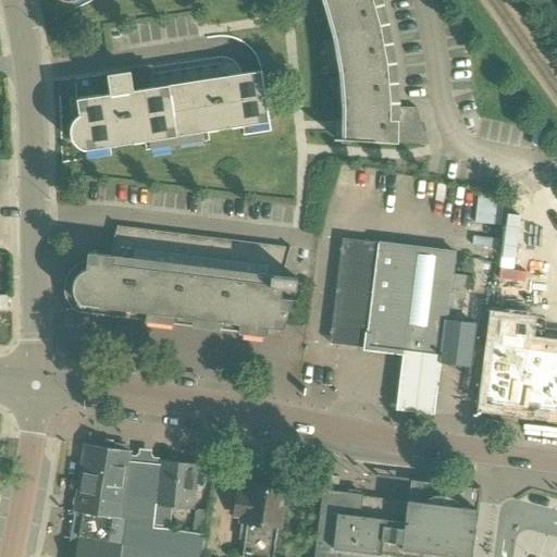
[(323,0),(327,21),(330,31),(332,41),(335,62),(338,82),(341,100),(343,119),(343,140),(428,145),(416,108),(398,108),(397,98),(397,93),(397,87),(396,77),(395,66),(395,61),(393,51),(392,40),(390,31),(388,25),(385,15),(383,5),(381,0),(323,0)]
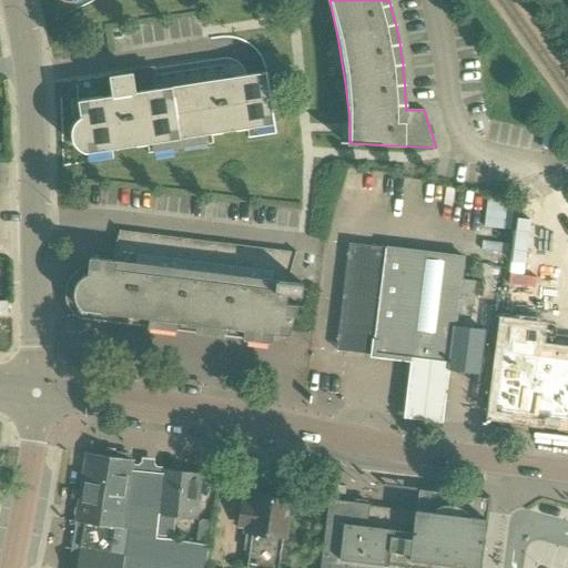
[(71,135),(71,138),(71,140),(72,142),(73,144),(74,145),(77,148),(79,150),(81,151),(83,152),(85,152),(88,153),(90,153),(92,153),(107,151),(107,150),(146,144),(148,153),(208,144),(206,135),(247,129),(246,119),(269,115),(262,73),(134,93),(131,73),(108,77),(111,97),(77,102),(80,118),(78,120),(75,121),(74,123),(73,125),(72,128),(71,130),(71,132),(71,135)]
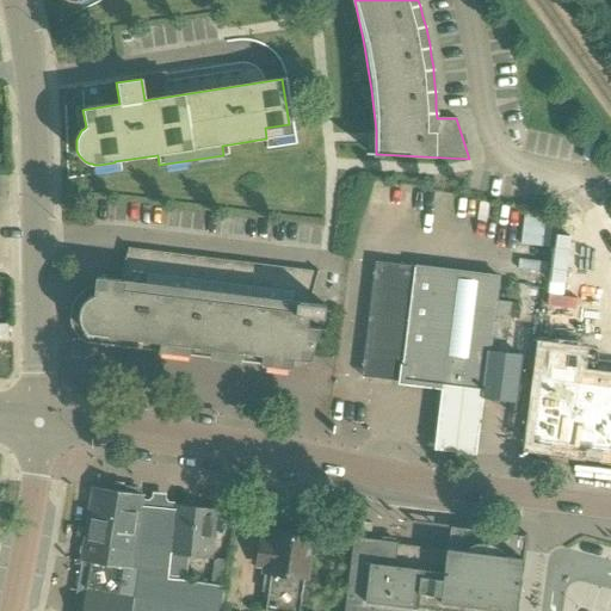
[(547,254),(582,258),(587,216),(538,210),(536,233),(549,234),(547,254)]
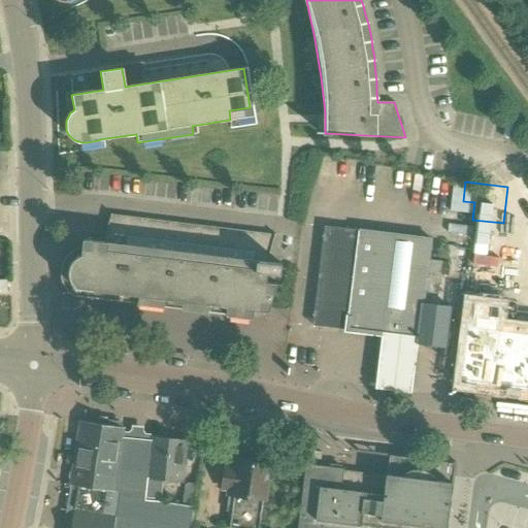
[(112,236),(114,222),(108,221),(105,235),(112,236)]
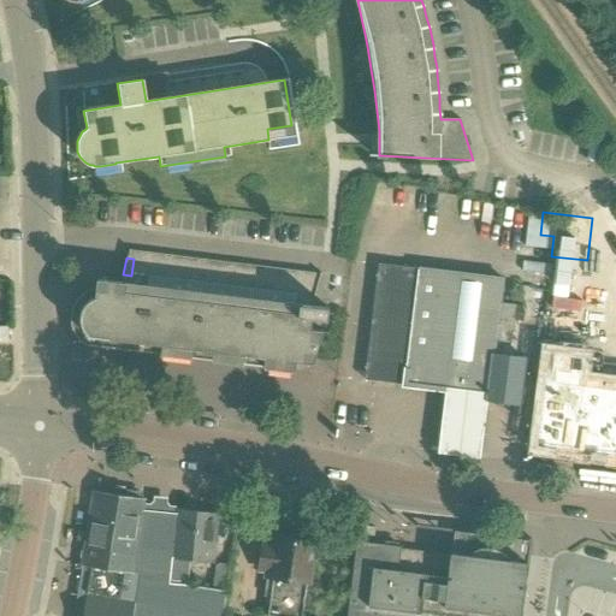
[(219,270),(214,268),(213,276),(201,274),(200,284),(191,283),(183,282),(175,280),(165,279),(167,264),(134,259),(131,276),(123,274),(119,284),(96,280),(95,289),(94,298),(93,300),(92,300),(90,301),(88,302),(87,303),(86,303),(84,304),(83,306),(83,307),(82,309),(81,311),(81,312),(80,314),(80,315),(80,318),(80,319),(80,320),(80,323),(80,324),(81,325),(81,327),(82,329),(83,330),(84,331),(86,332),(87,333),(88,335),(89,336),(90,337),(92,337),(94,338),(95,338),(96,338),(155,345),(154,350),(189,354),(189,350),(207,351),(206,357),(241,361),(241,356),(260,359),(259,363),(294,367),(294,362),(295,362),(296,356),(311,359),(315,341),(319,341),(320,341),(323,332),(311,330),(312,319),(325,321),(326,321),(329,309),(313,307),(302,306),(303,296),(304,280),(279,277),(277,292),(268,292),(260,291),(252,290),(243,289),(235,288),(225,286),(217,285),(219,270)]
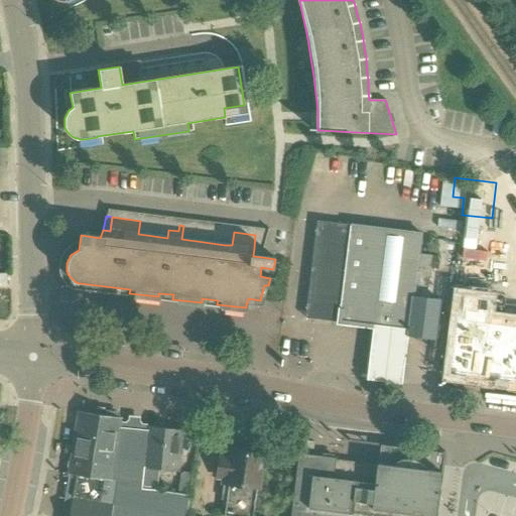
[(138,234),(146,235),(147,221),(140,221),(138,234)]
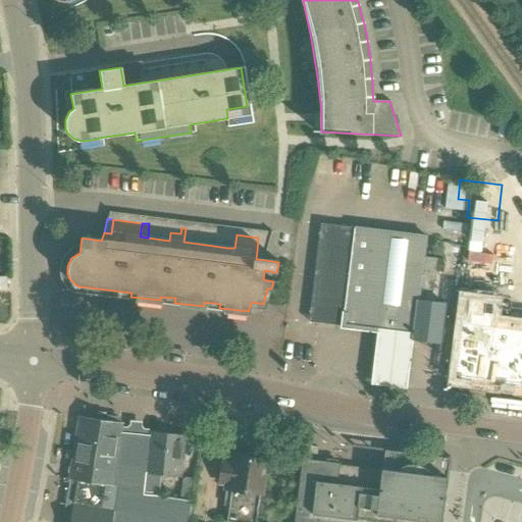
[(148,238),(155,239),(156,224),(149,223),(148,238)]
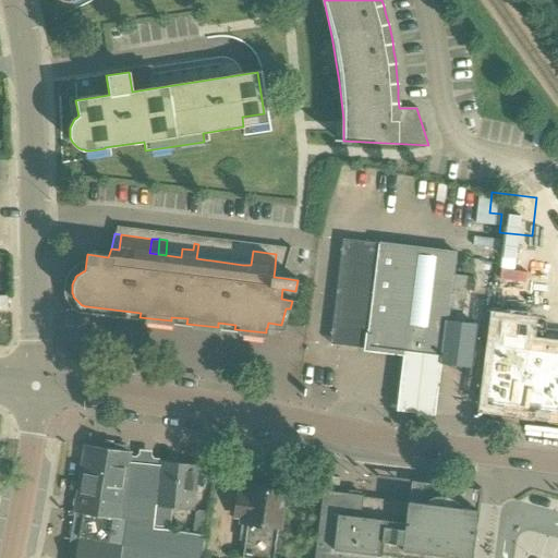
[(344,239),(331,344),(339,346),(441,359),(446,322),(447,322),(448,310),(463,312),(465,291),(466,277),(452,276),(456,253),(379,244),(379,243),(344,239)]
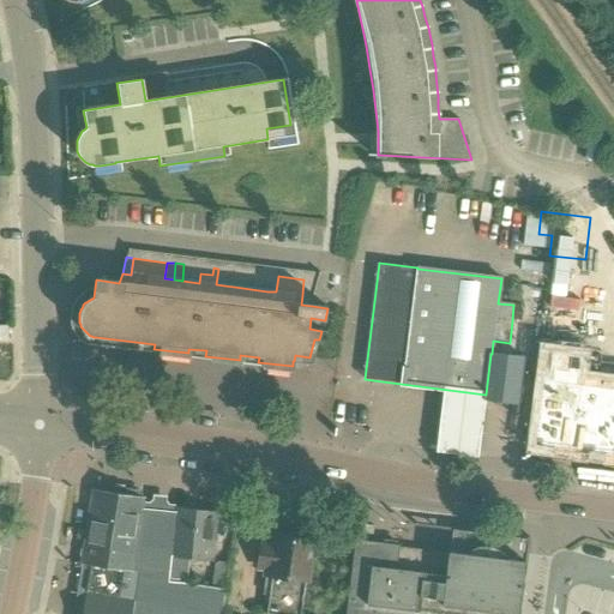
[(182,281),(191,282),(192,265),(184,264),(182,281)]
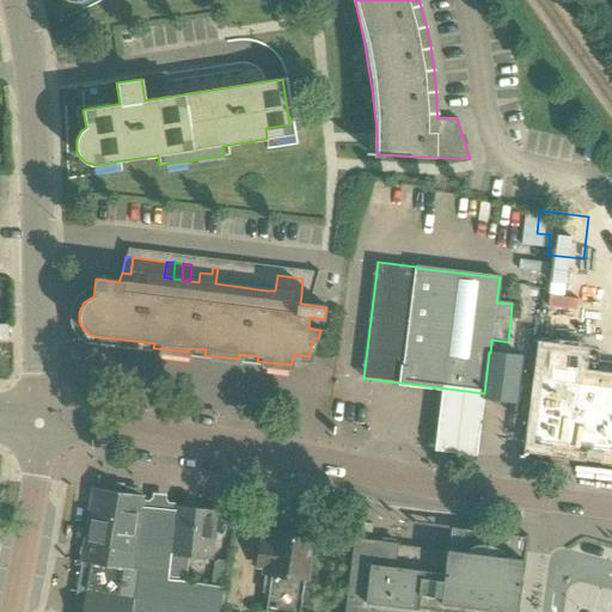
[(199,282),(200,273),(201,265),(191,264),(190,281),(199,282)]
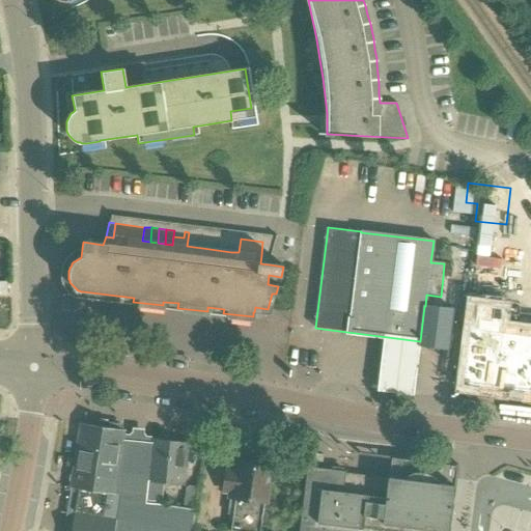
[(187,246),(194,247),(196,233),(189,232),(187,246)]
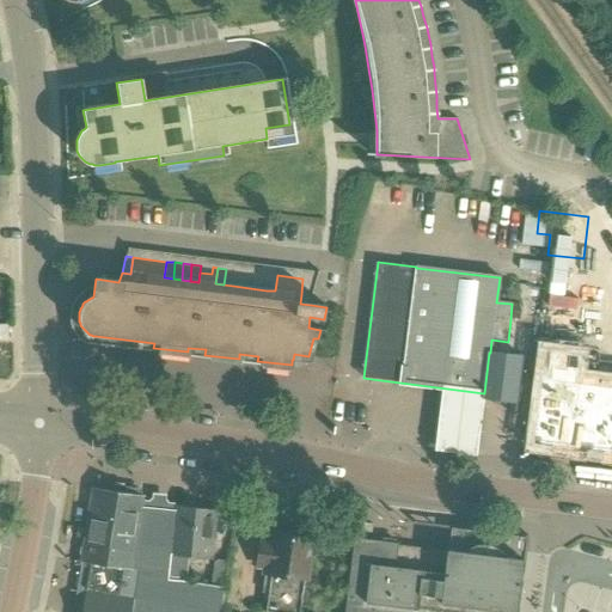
[(224,285),(233,286),(234,270),(226,269),(224,285)]
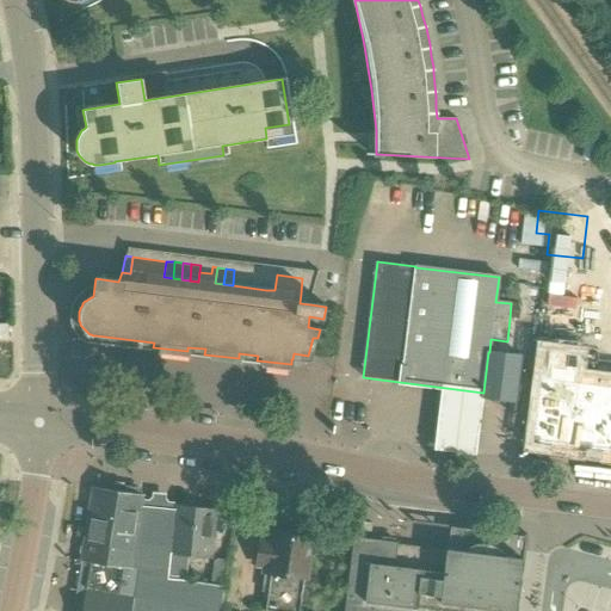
[(233,285),(241,287),(242,270),(234,270),(233,285)]
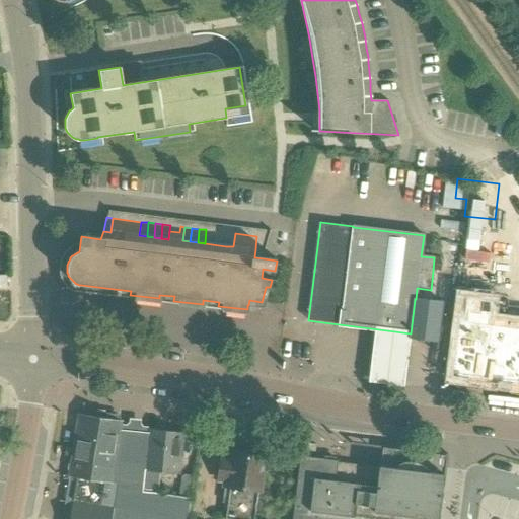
[(205,243),(212,244),(213,230),(206,229),(205,243)]
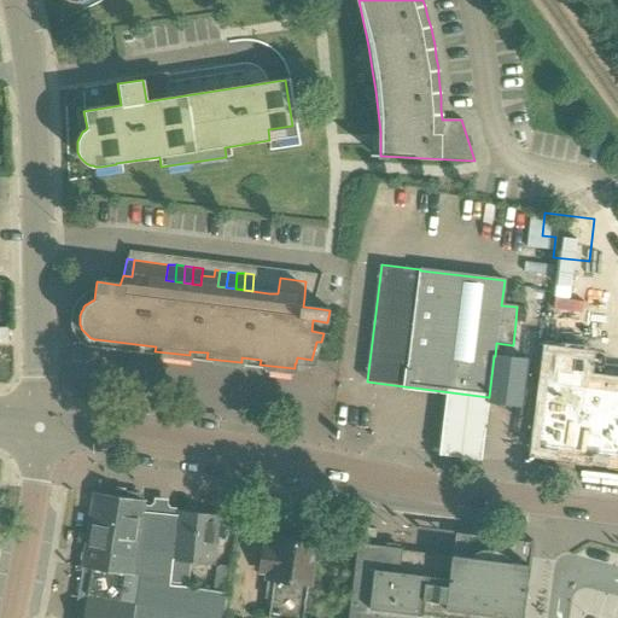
[(252,291),(261,292),(263,275),(254,274),(252,291)]
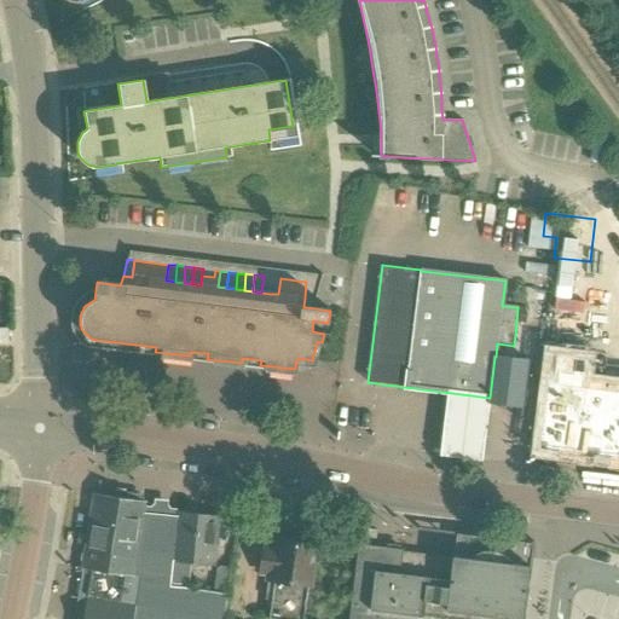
[(261,293),(270,294),(272,277),(264,276),(261,293)]
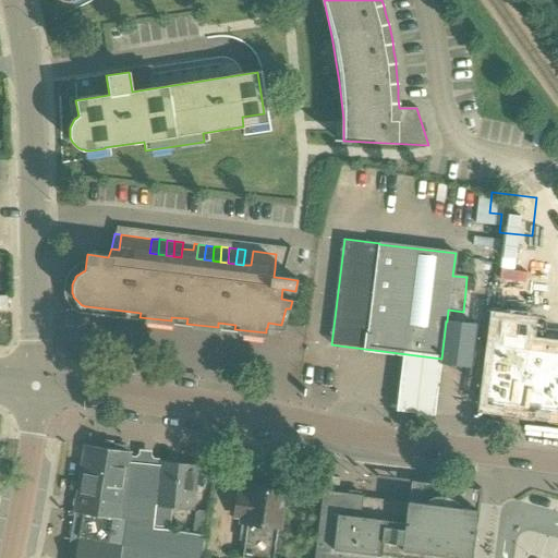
[(251,265),(253,251),(245,250),(243,265),(251,265)]
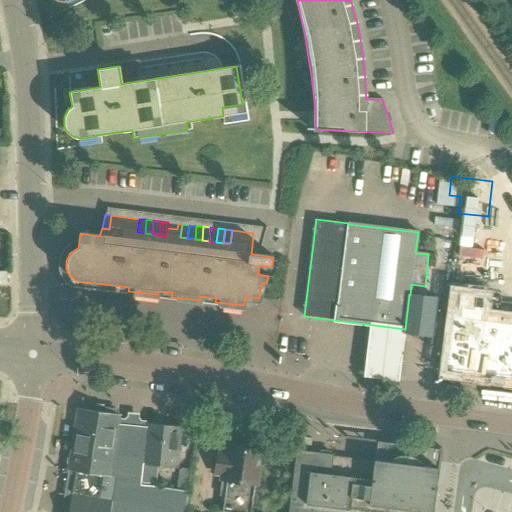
[(428,254),(427,267),(434,268),(436,255),(428,254)]
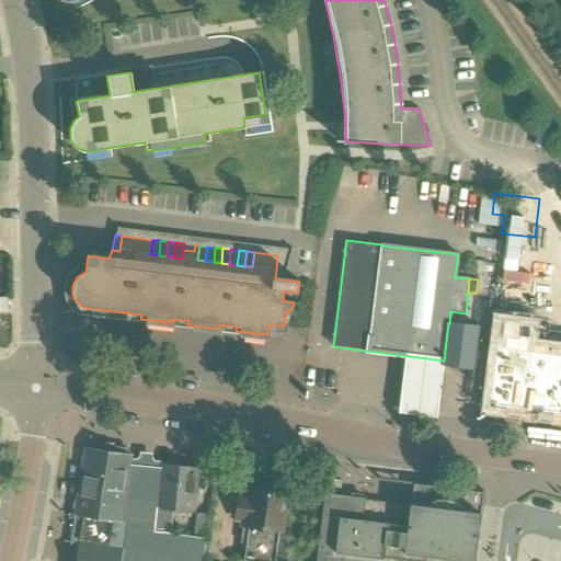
[(530,324),(500,321),(489,405),(560,414),(560,354),(528,350),(530,324)]
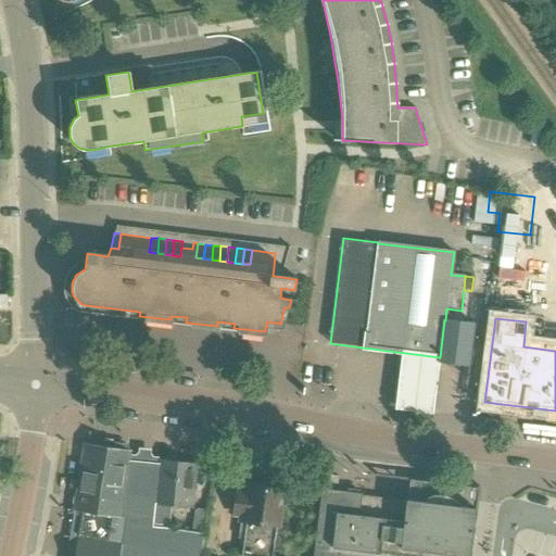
[(444,320),(440,357),(439,362),(468,365),(474,324),(445,320),(444,320)]
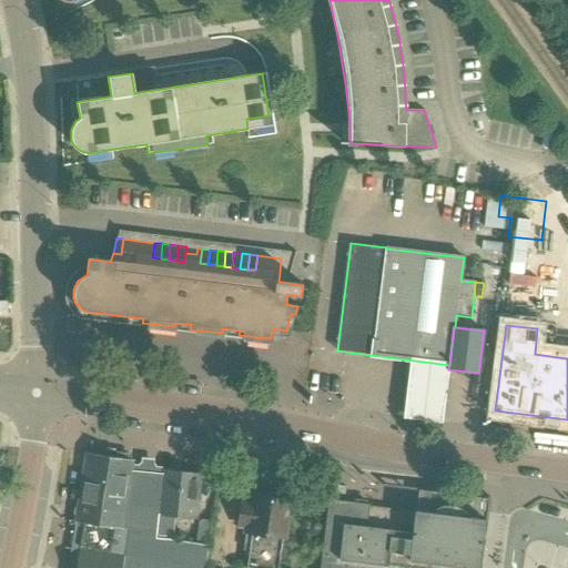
[(447,365),(408,361),(402,415),(440,419),(447,365)]
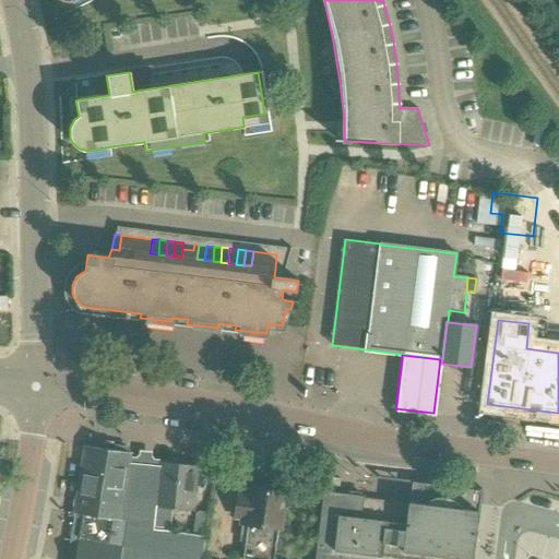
[(75,558),(121,558),(140,462),(130,461),(131,455),(85,448),(74,514),(78,514),(74,535),(79,542),(75,558)]
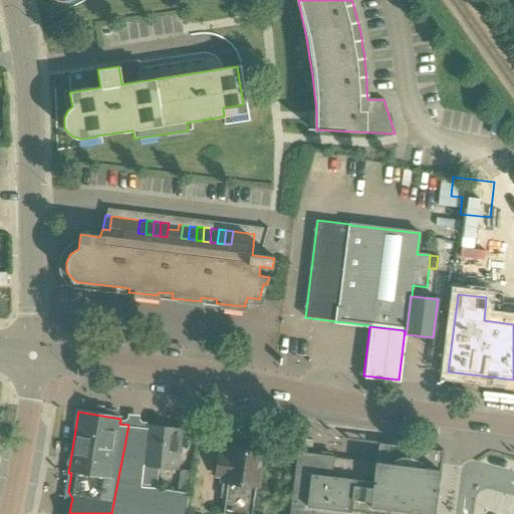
[(129,425),(111,513),(186,513),(189,493),(156,489),(159,468),(179,470),(183,430),(129,425)]
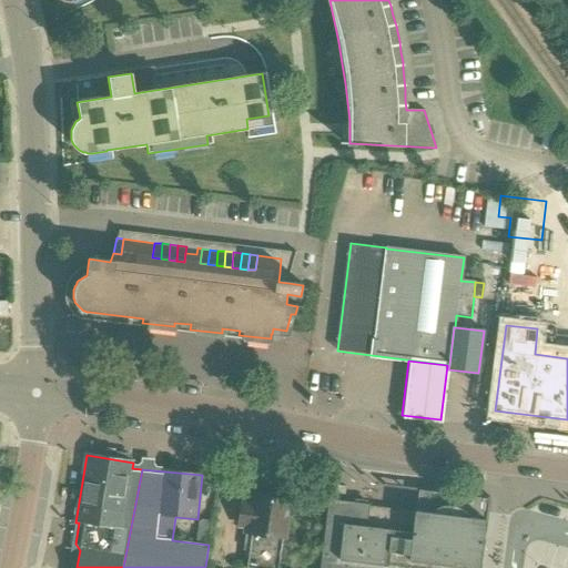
[(320,567),(480,567),(490,498),(417,488),(414,510),(328,499),(320,567)]
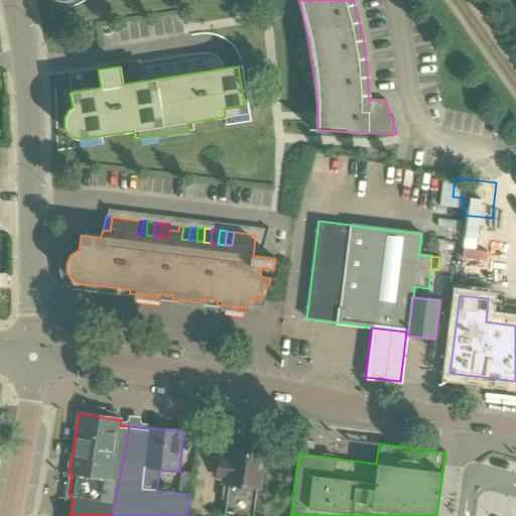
[(218,477),(226,478),(223,499),(227,499),(224,515),(253,515),(255,509),(259,506),(260,501),(256,497),(258,484),(261,482),(262,478),(259,475),(262,455),(254,454),(253,449),(245,448),(240,452),(229,449),(228,459),(221,458),(218,477)]
